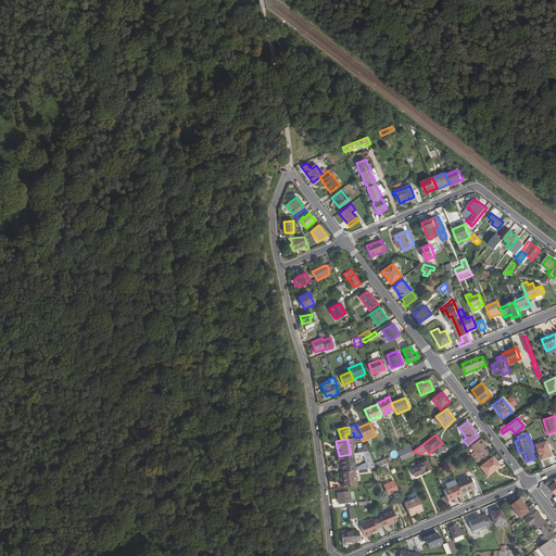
[(489,453),(485,449),(484,446),(485,445),(481,439),(466,451),(476,463),(489,453)]
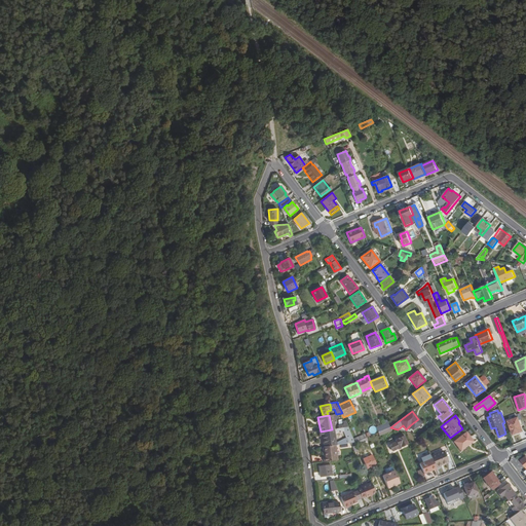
[(523,430),(518,417),(508,420),(513,435),(523,430)]
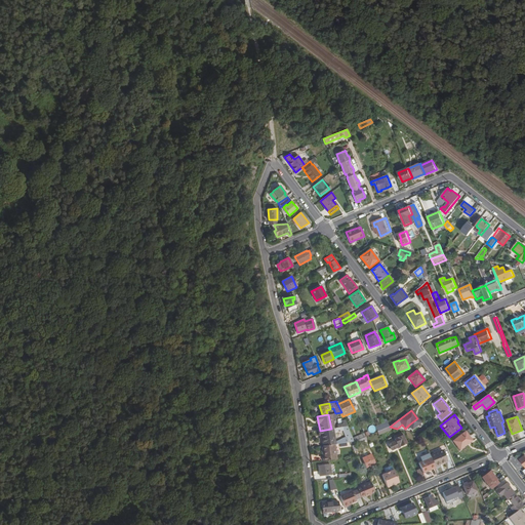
[(375,427),(377,432),(390,427),(386,418),(384,419),(385,422),(375,427)]
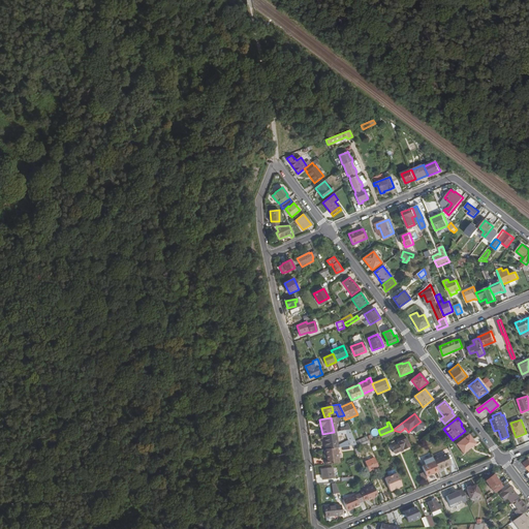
[(421,422),(412,428),(414,431),(416,431),(418,429),(419,427),(422,425),(422,424),(421,422)]
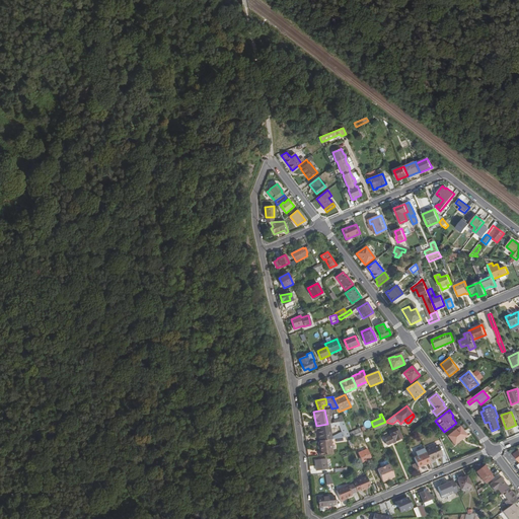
[(340,423),(346,437),(350,437),(349,433),(348,433),(344,422),(340,423)]
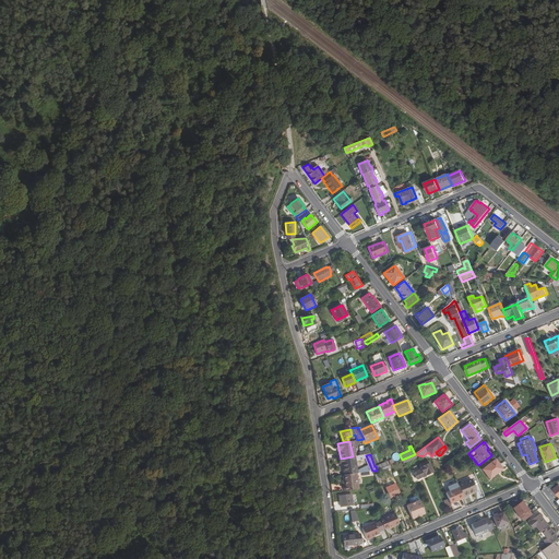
[(403,464),(416,458),(415,454),(402,460),(403,464)]
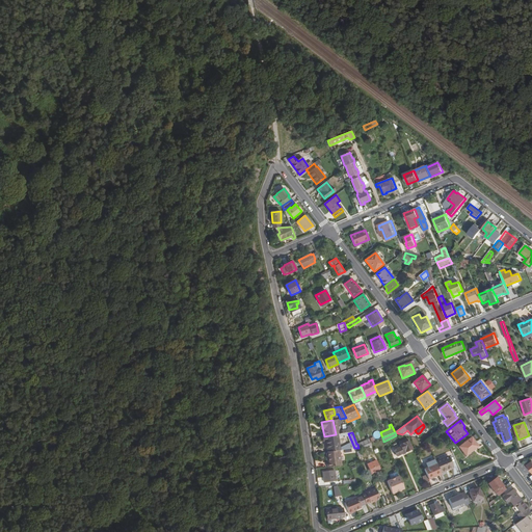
[(325,441),(327,453),(341,450),(339,437),(347,436),(347,433),(322,436),(323,442),(325,441)]
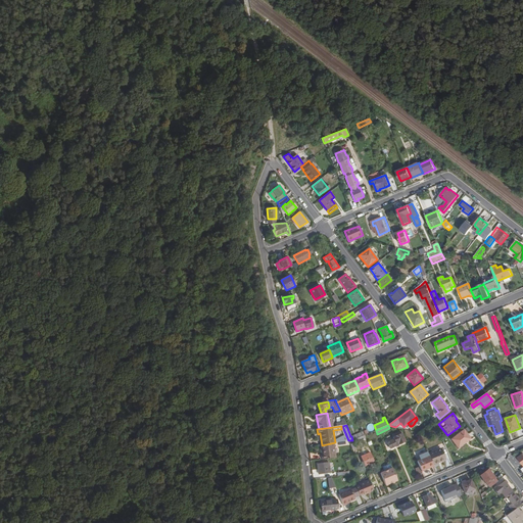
[(459,448),(464,444),(463,443),(470,438),(464,430),(452,439),(459,448)]
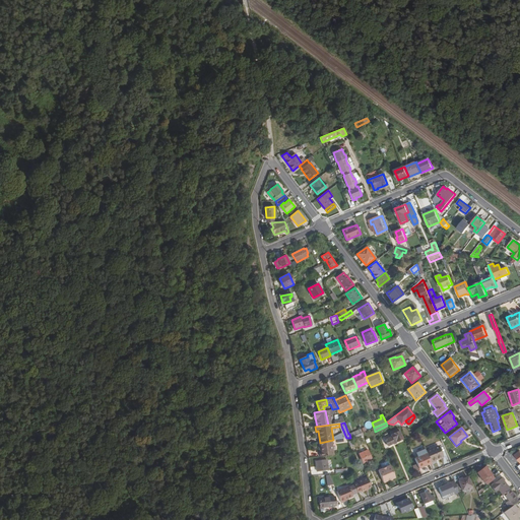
[(350,438),(362,433),(361,430),(349,434),(350,438)]
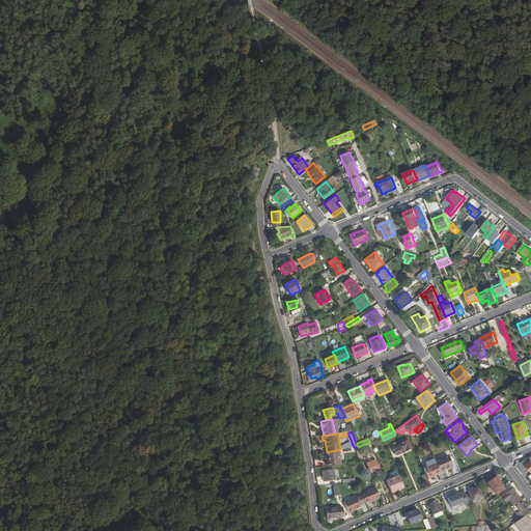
[(400,446),(402,453),(406,451),(406,450),(412,448),(408,440),(399,444),(400,446)]
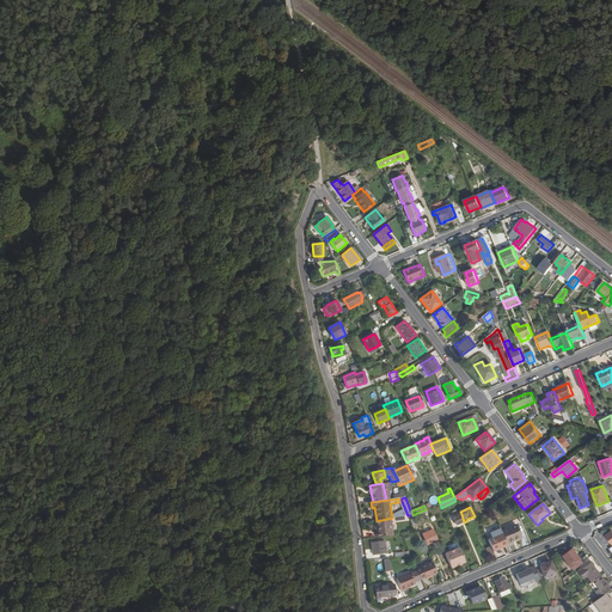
[(426,509),(412,515),(414,519),(428,513),(426,509)]
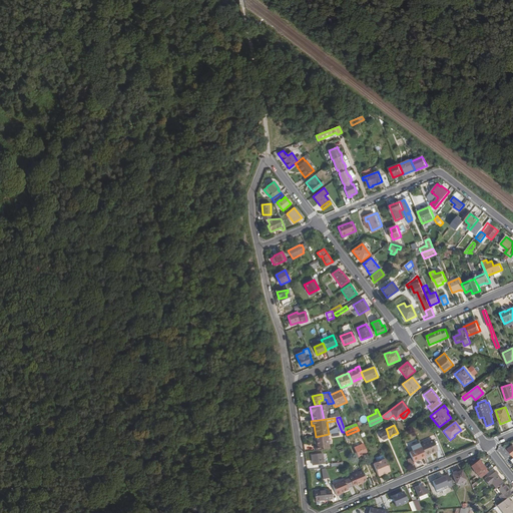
[(383,440),(389,438),(387,431),(380,434),(383,440)]
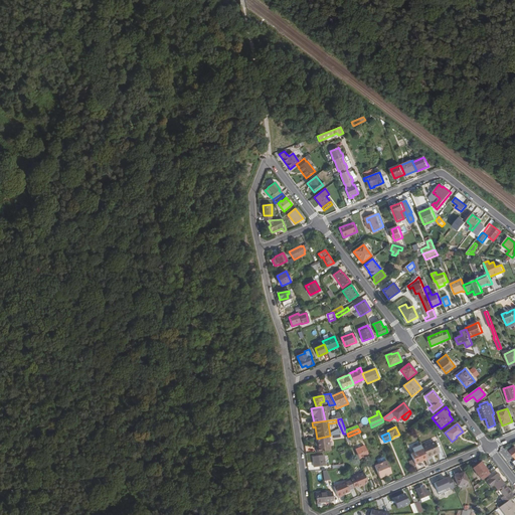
[(330,436),(317,439),(319,449),(317,449),(318,454),(332,452),(330,436)]
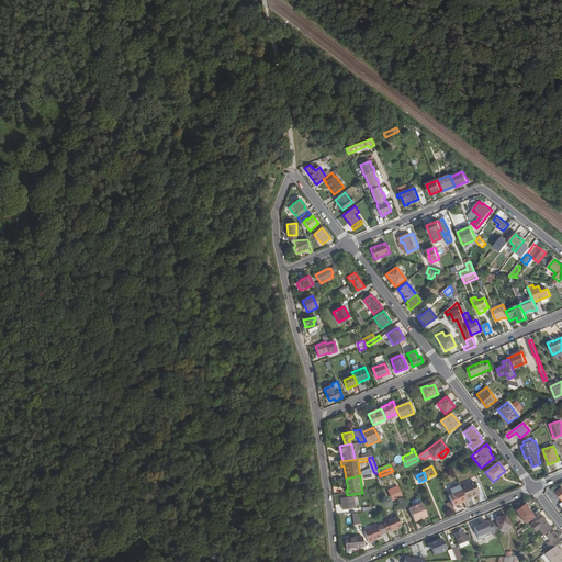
[(460,489),(465,499),(479,494),(473,482),(460,489)]
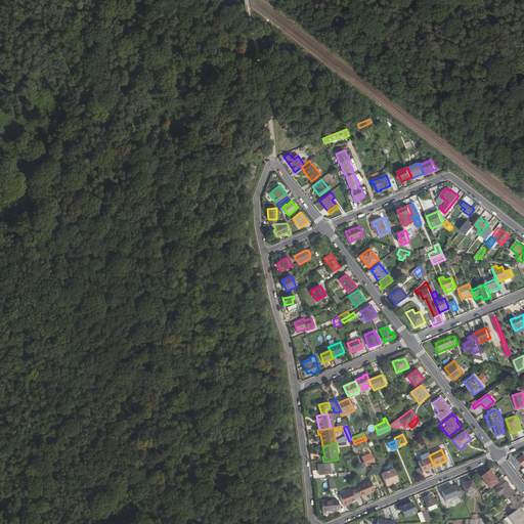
[(418,462),(420,468),(421,471),(428,468),(429,470),(434,467),(434,466),(429,455),(428,452),(419,456),(421,461),(418,462)]
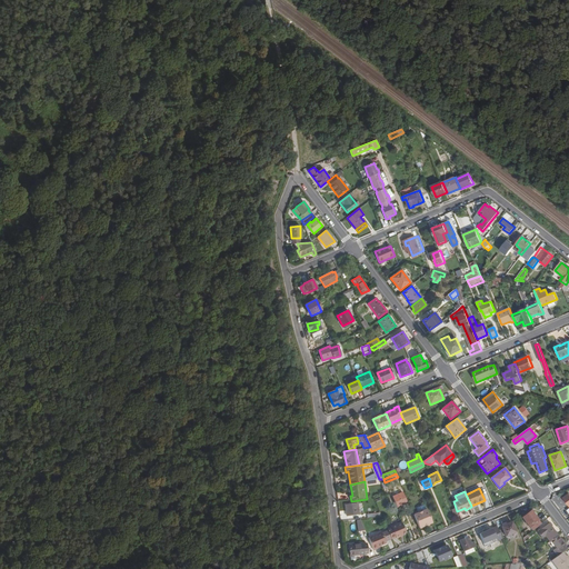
[(407,503),(402,492),(393,497),(398,507),(407,503)]
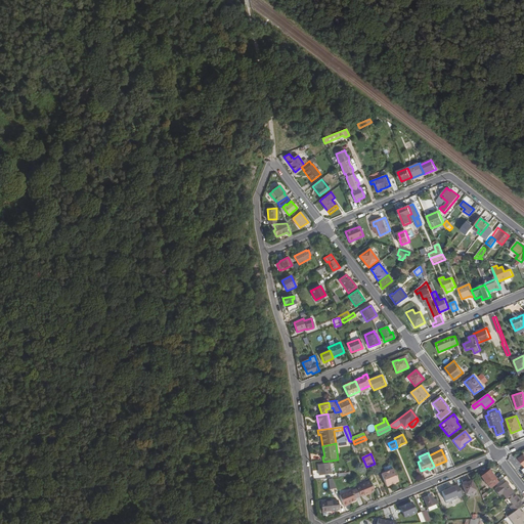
[(331,474),(329,463),(318,465),(319,475),(331,474)]
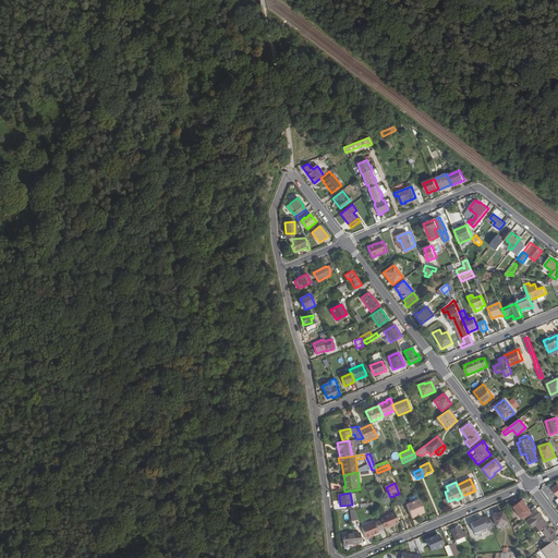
[(405,505),(411,518),(424,512),(416,495),(408,498),(410,502),(405,505)]
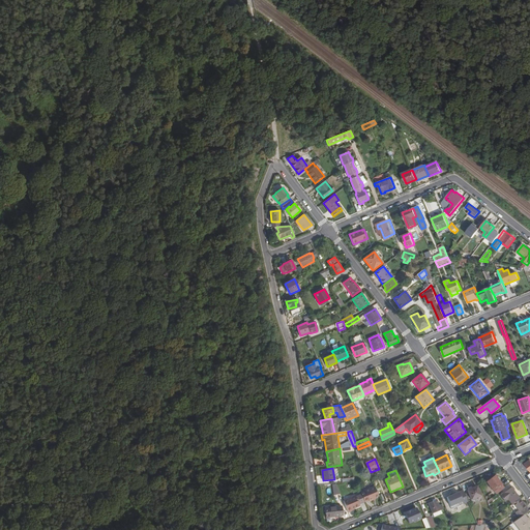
[(501,484),(495,476),(487,482),(493,491),(501,484)]
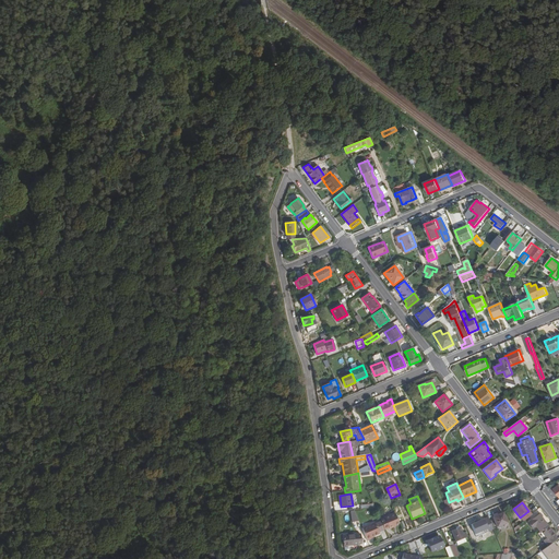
[(382,522),(384,530),(389,527),(389,528),(393,526),(393,525),(399,523),(394,513),(384,518),(385,519),(381,520),(382,522)]
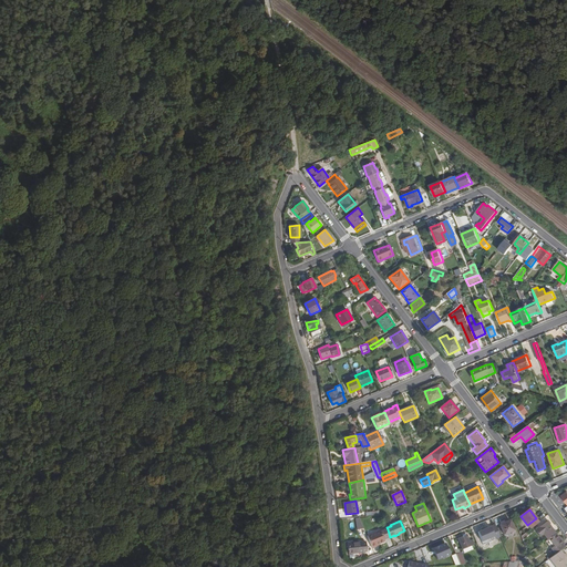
[(514,531),(509,521),(500,525),(504,535),(514,531)]
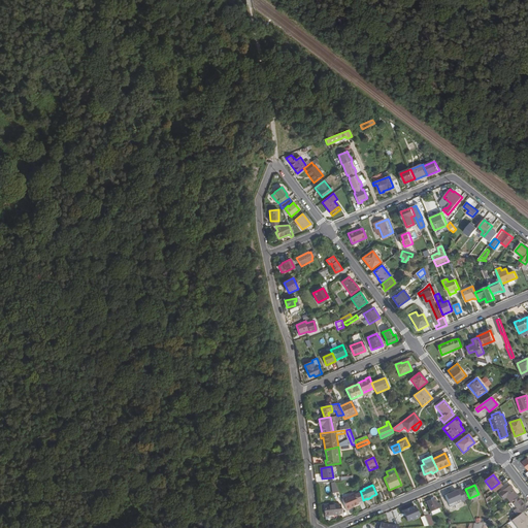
[(517,497),(508,486),(499,494),(501,497),(504,495),(505,497),(509,502),(510,502),(517,497)]
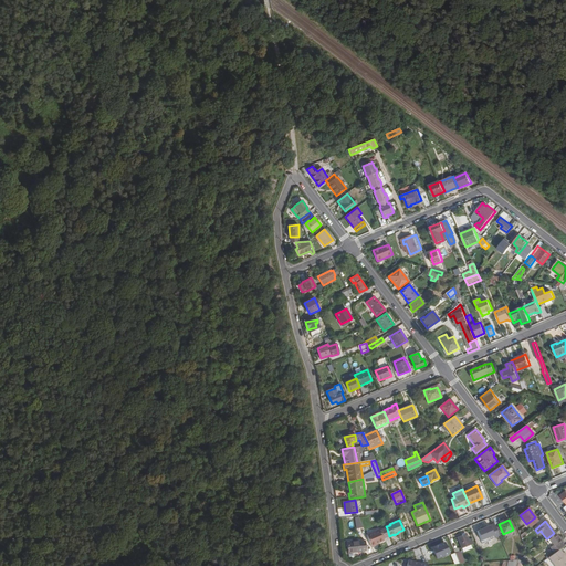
[(481,541),(499,533),(494,524),(477,531),(481,541)]
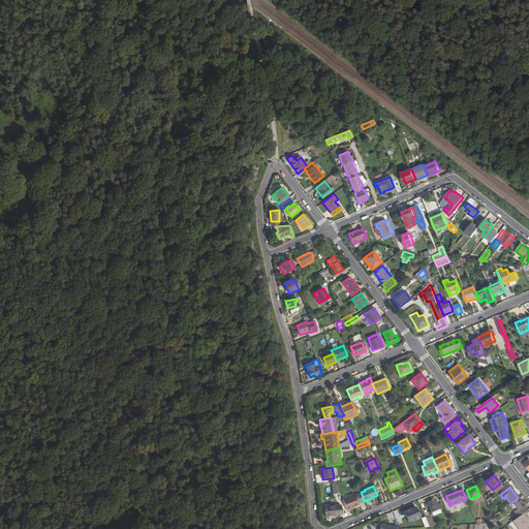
[(342,500),(347,511),(351,509),(350,508),(359,505),(359,503),(364,501),(362,494),(355,496),(354,495),(342,500)]
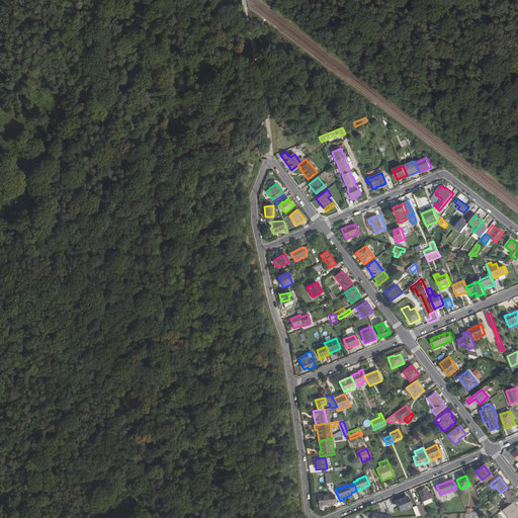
[(514,496),(507,488),(501,493),(505,498),(505,499),(503,500),(506,503),(508,505),(512,502),(514,501),(512,498),(513,497),(514,496)]
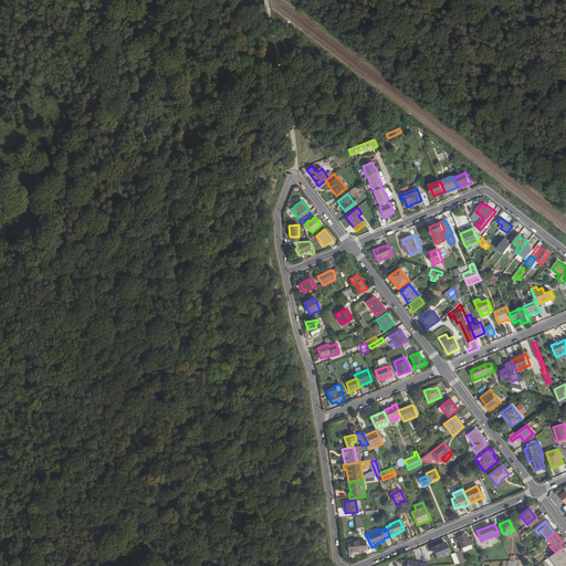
[(465,534),(458,537),(463,553),(472,548),(471,545),(473,544),(471,538),(469,540),(465,534)]
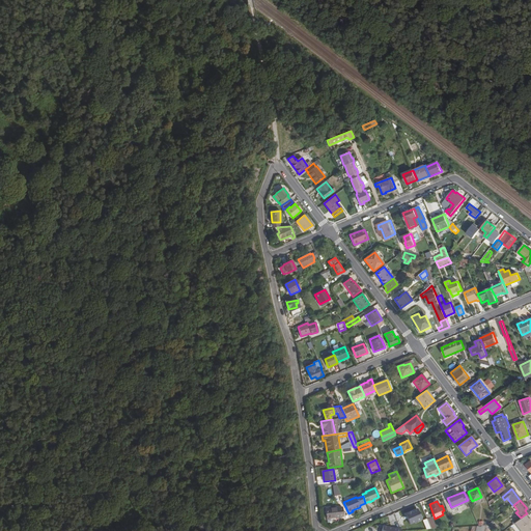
[(342,507),(326,509),(327,519),(343,516),(342,507)]
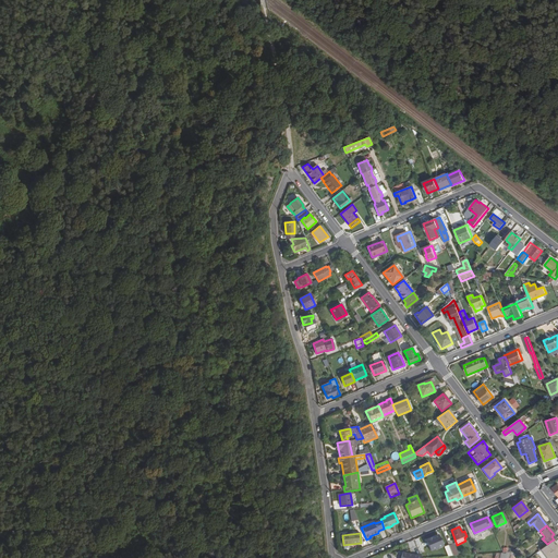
[(438,535),(426,541),(431,550),(443,546),(438,535)]
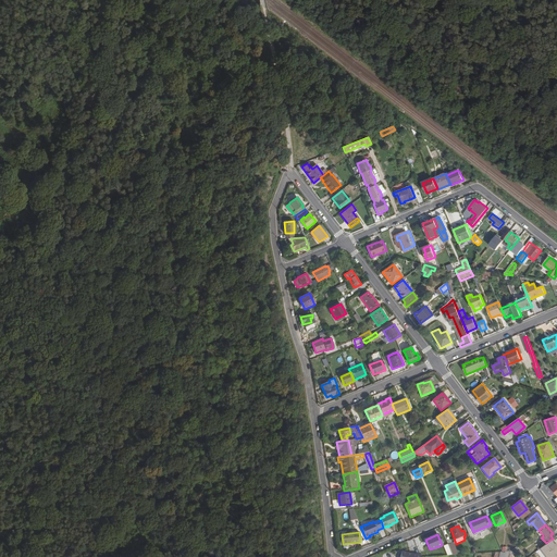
[(553,556),(556,554),(556,548),(554,544),(551,540),(546,543),(540,548),(545,556),(553,556)]
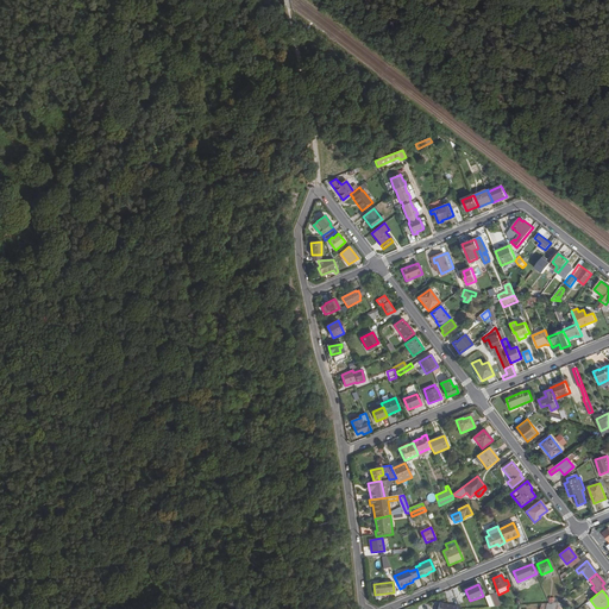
[(489,596),(494,607),(500,607),(495,594),(489,596)]
